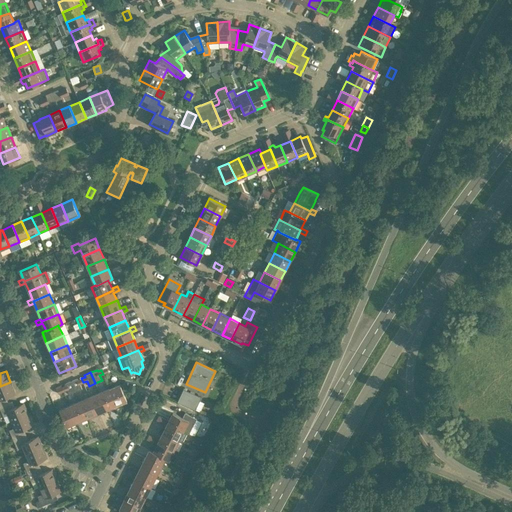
[(71,381),(75,392),(82,389),(80,384),(83,382),(81,378),(78,380),(77,378),(71,381)]
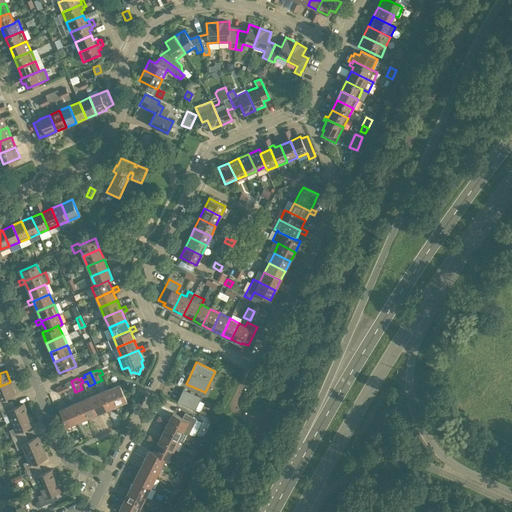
[(64,384),(65,385),(62,387),(63,391),(67,389),(69,394),(75,392),(71,381),(64,384)]
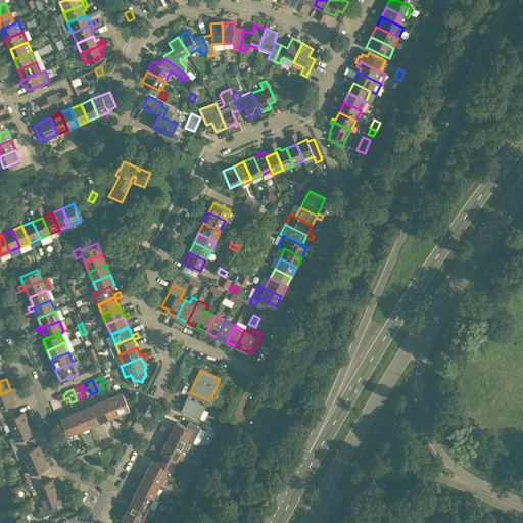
[(10,390),(0,394),(0,415),(8,412),(5,406),(15,401),(10,390)]
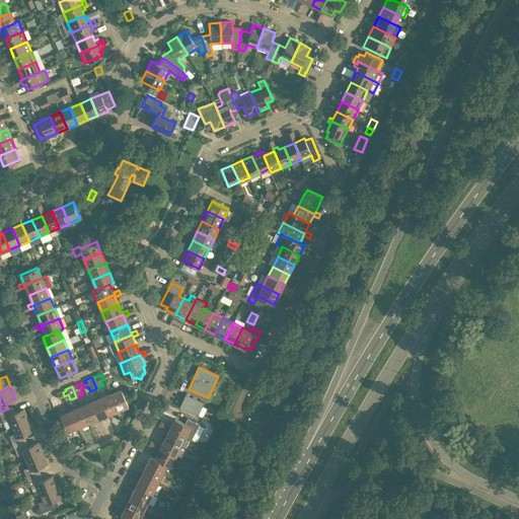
[(110,393),(118,411),(129,405),(121,388),(110,393)]
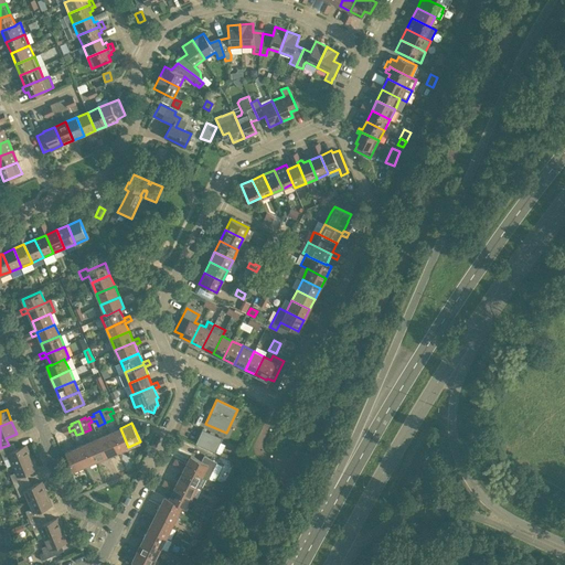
[(117,451),(128,447),(120,428),(109,433),(117,451)]
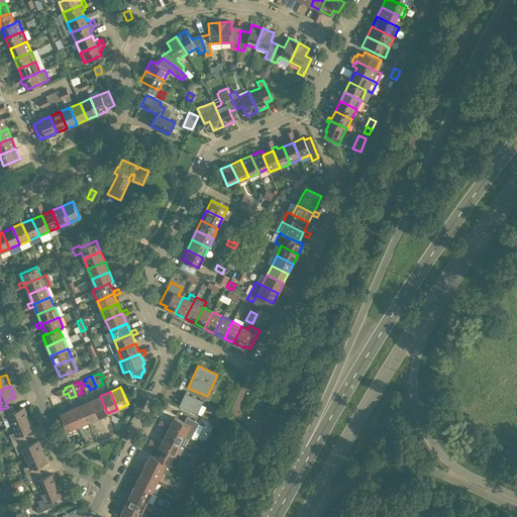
[(197,413),(202,401),(186,394),(180,406),(197,413)]
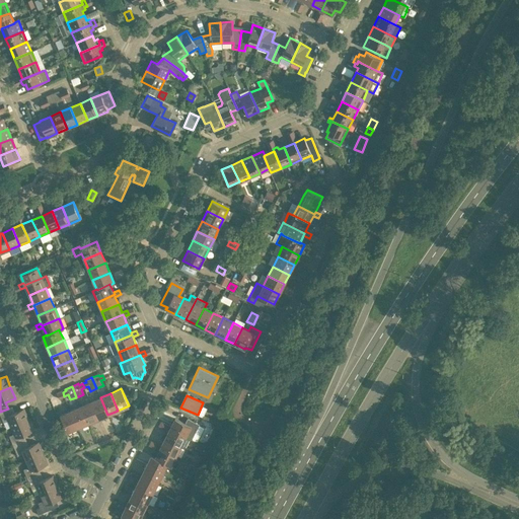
[(97,419),(107,415),(100,397),(90,402),(97,419)]
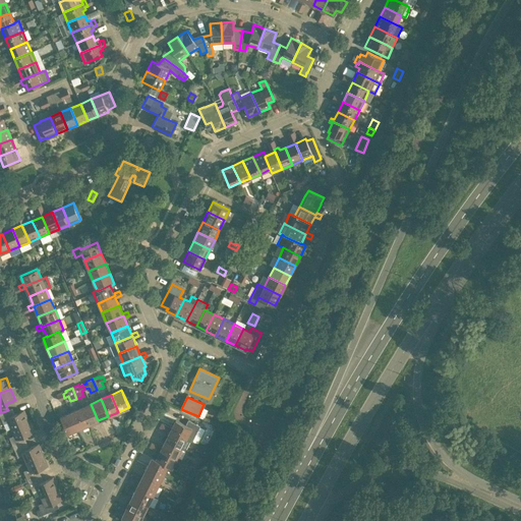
[(88,424),(98,420),(91,404),(80,408),(88,424)]
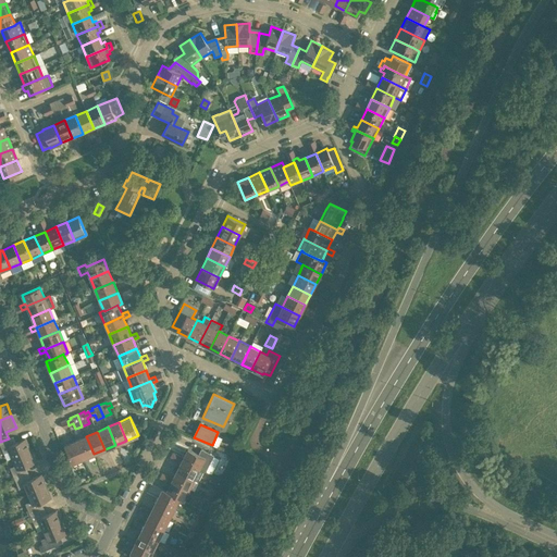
[(13,436),(9,438),(0,442),(0,445),(3,453),(9,450),(12,458),(31,450),(26,438),(15,443),(13,436)]
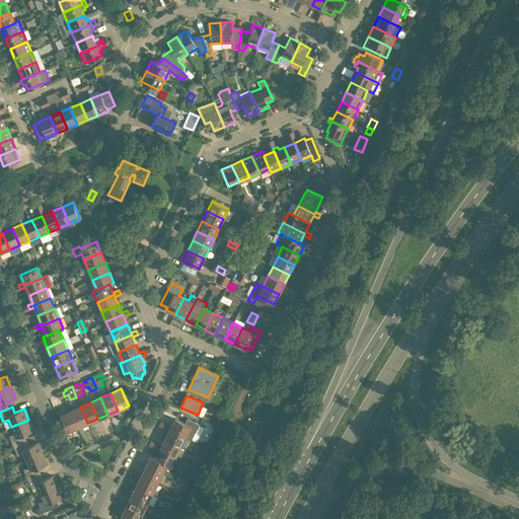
[(78,428),(87,423),(80,406),(70,411),(78,428)]
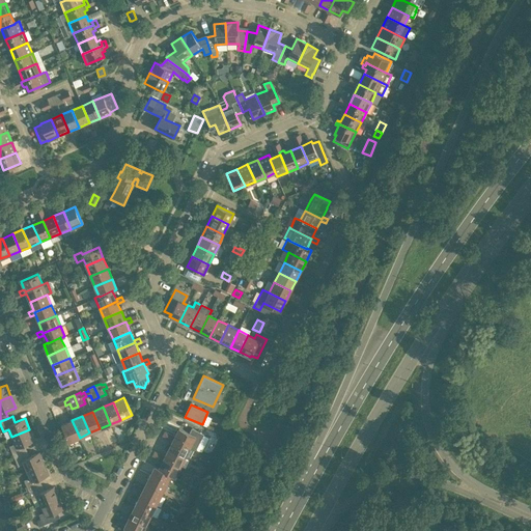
[(68,442),(80,438),(72,420),(61,425),(68,442)]
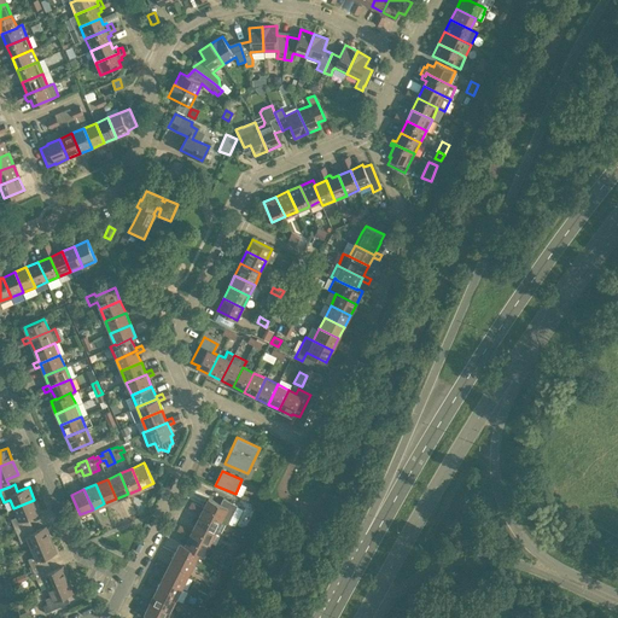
[(202,511),(221,520),(226,523),(226,522),(228,523),(237,505),(223,499),(220,505),(208,499),(203,508),(202,511)]
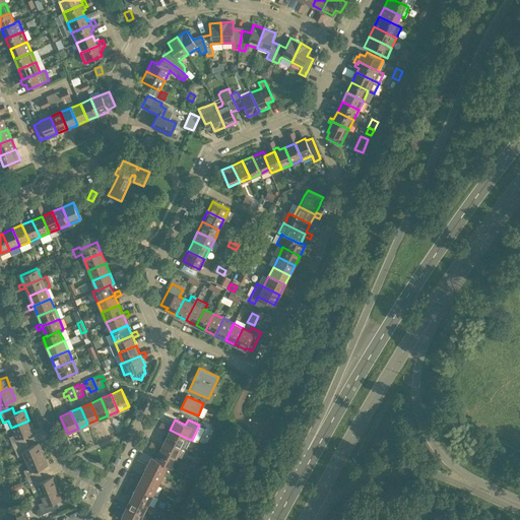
[(28,420),(11,428),(13,435),(9,437),(13,447),(26,441),(23,436),(34,432),(28,420)]
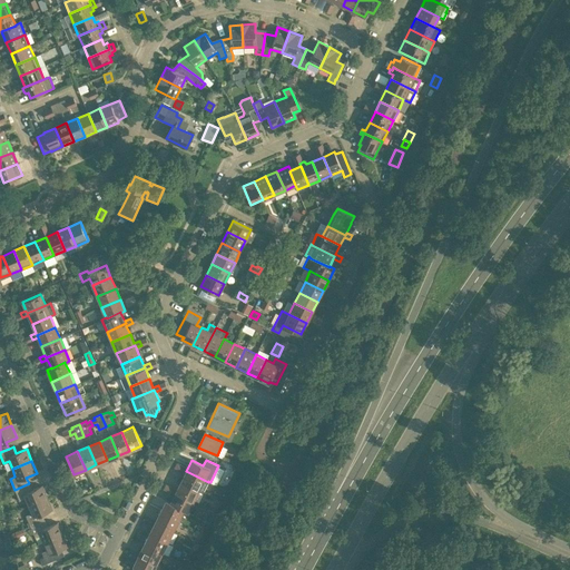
[(208,482),(204,480),(186,471),(187,469),(182,465),(179,470),(185,473),(180,481),(198,490),(203,492),(208,482)]
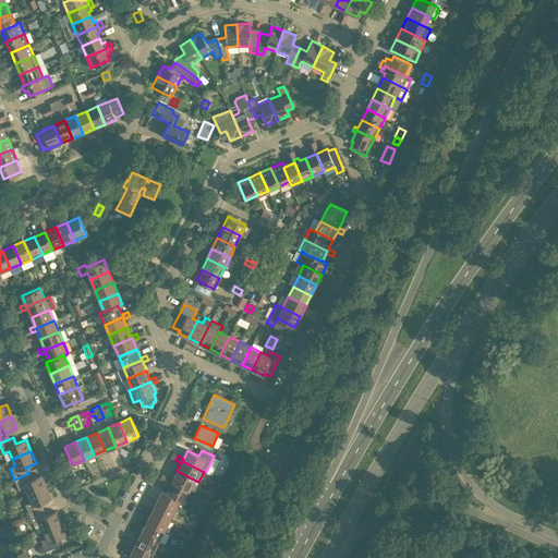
[(177,471),(172,480),(167,476),(165,481),(170,484),(171,482),(190,490),(194,480),(177,471)]
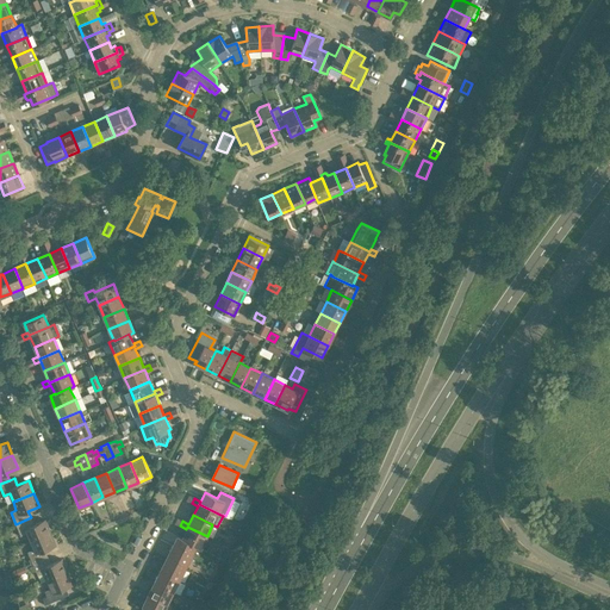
[(31,517),(16,524),(20,535),(26,533),(30,541),(50,533),(45,520),(33,524),(31,517)]
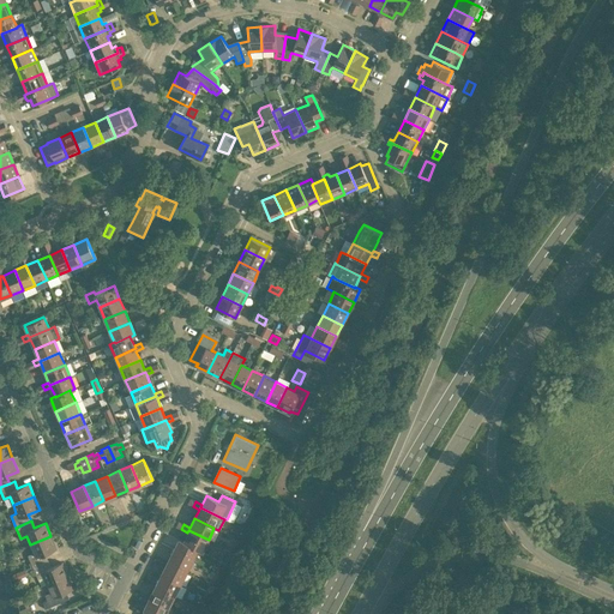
[(198,549),(203,552),(209,540),(188,530),(187,533),(184,541),(184,542),(198,549)]
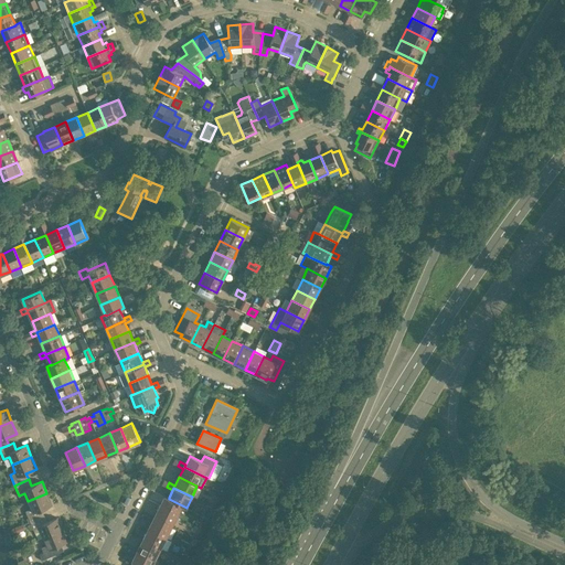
[(46,493),(28,501),(31,509),(25,511),(30,522),(44,515),(41,510),(52,505),(46,493)]
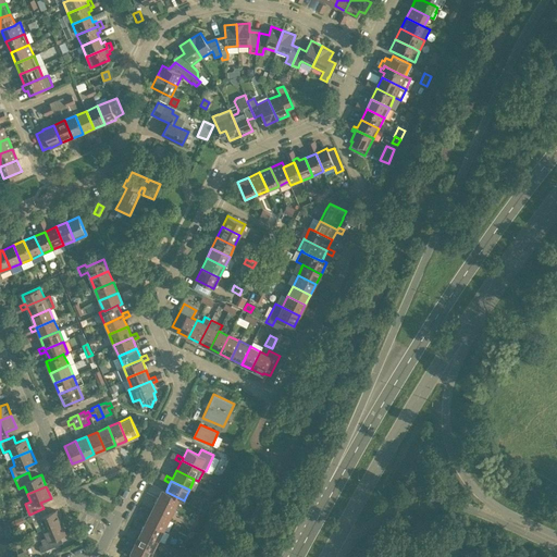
[(174,509),(180,498),(166,492),(166,491),(162,489),(157,500),(174,509)]
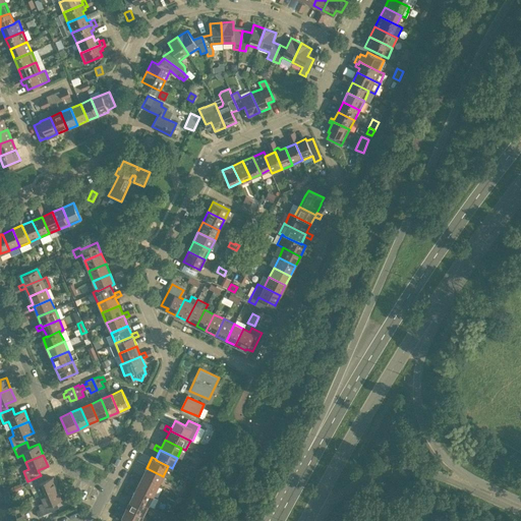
[(158,485),(163,476),(147,468),(141,477),(158,485)]
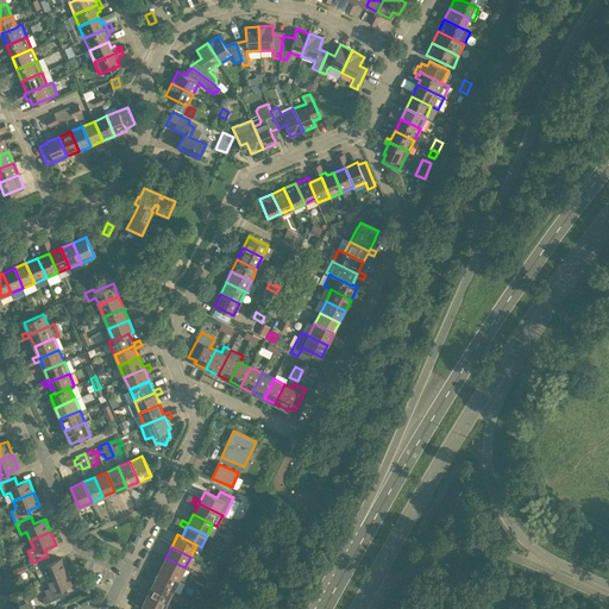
[(48,556),(32,563),(37,573),(43,571),(46,579),(67,571),(62,558),(50,563),(48,556)]
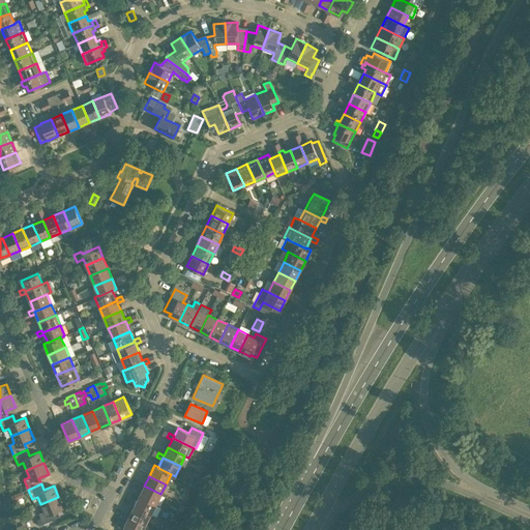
[(155,504),(160,494),(144,486),(139,496),(155,504)]
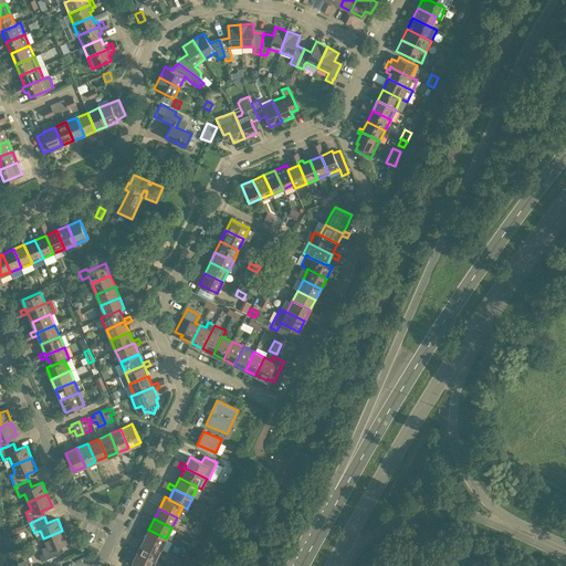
[(160,549),(166,538),(148,530),(143,540),(160,549)]
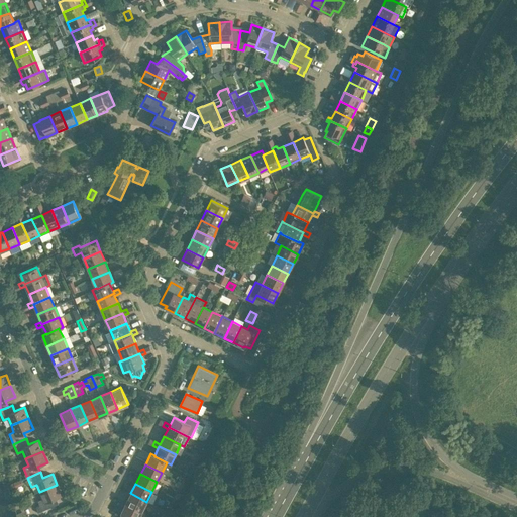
[(57,485),(39,492),(42,499),(37,501),(41,511),(55,505),(52,500),(62,496),(57,485)]
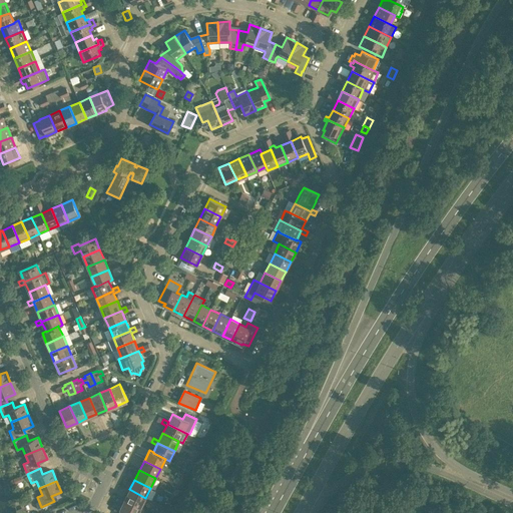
[(141,507),(145,498),(129,489),(124,499),(141,507)]
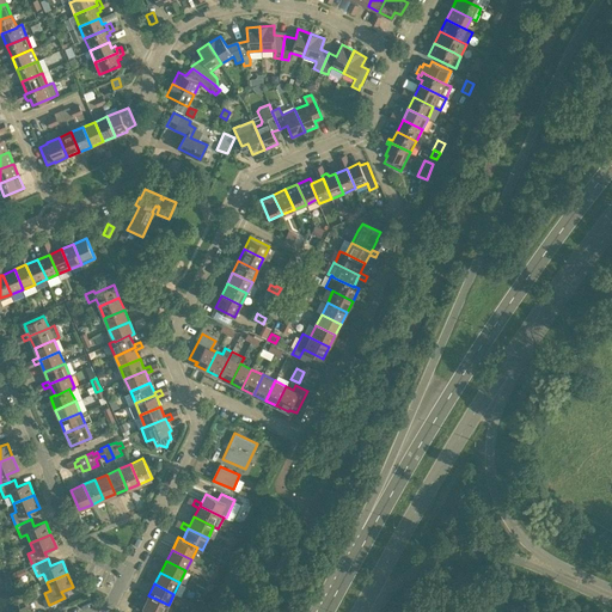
[(164,611),(169,605),(148,595),(142,607),(144,607),(141,611),(164,611)]
